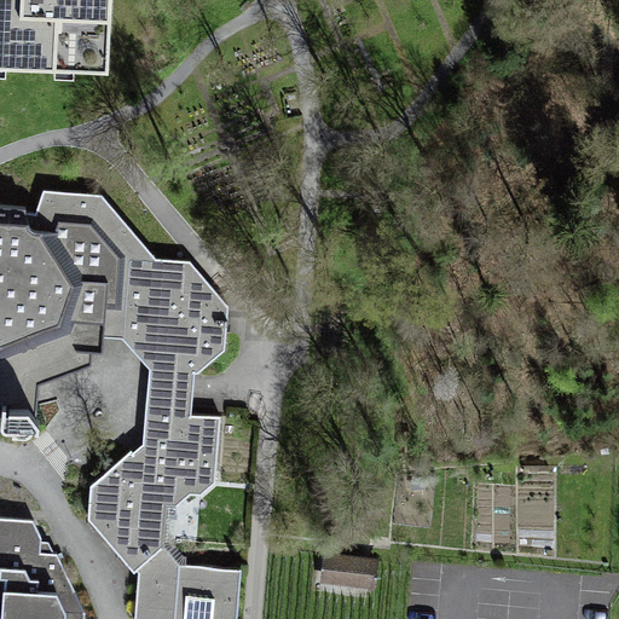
[(0,0),(0,42),(6,42),(5,64),(56,67),(57,46),(75,46),(74,67),(108,69),(110,0),(0,0)]
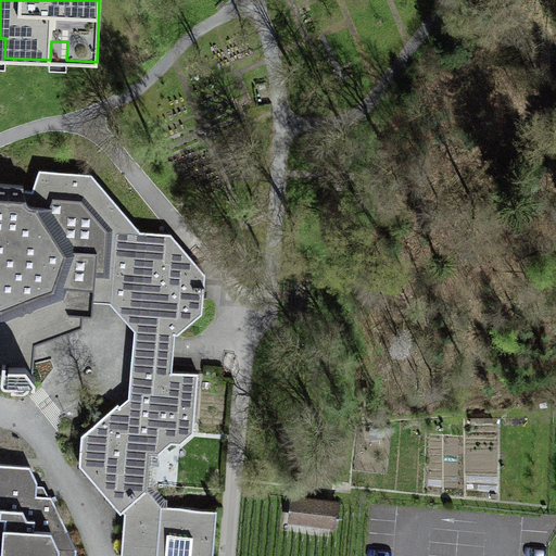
[(135,295),(140,231),(91,174),(39,171),(32,190),(23,190),(24,186),(0,184),(0,337),(15,338),(62,320),(64,317),(66,313),(92,315),(95,288),(106,289),(106,291),(114,301),(127,301),(127,293),(134,294),(135,295)]
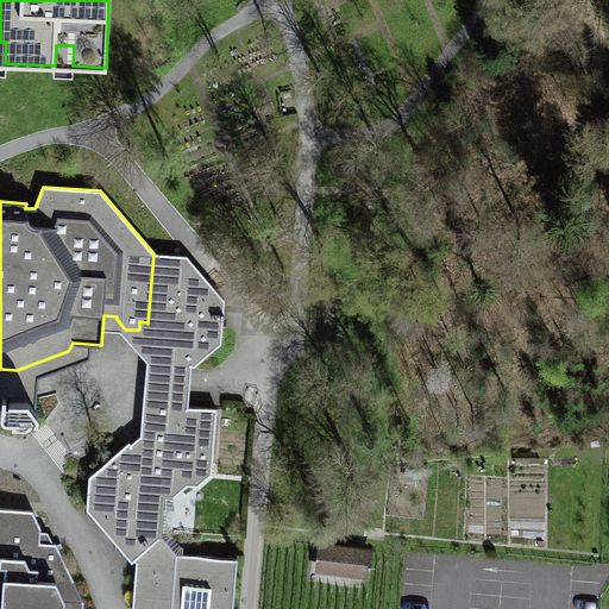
[(154,253),(148,324),(152,325),(175,351),(174,365),(194,366),(221,343),(225,301),(187,256),(154,253)]
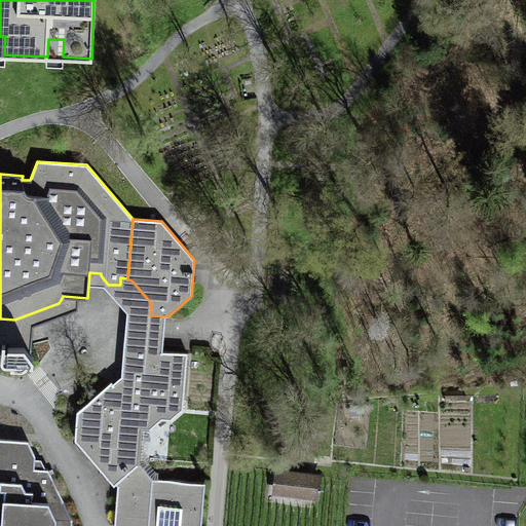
[(132,352),(129,377),(116,388),(112,382),(77,412),(75,440),(114,485),(116,483),(118,486),(114,525),(149,525),(153,479),(140,463),(142,429),(150,429),(162,419),(171,420),(183,409),(187,353),(155,350),(156,343),(143,342),(132,352)]
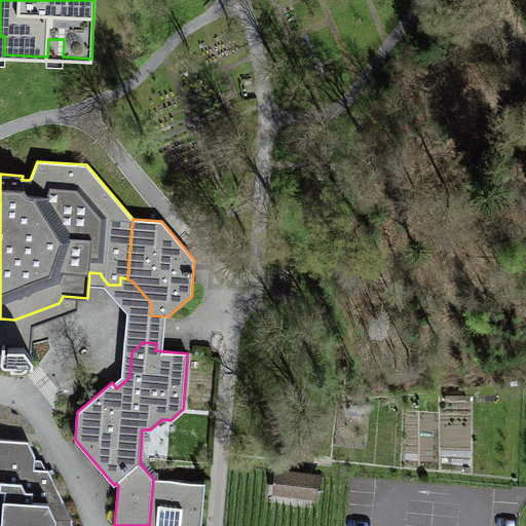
[(348,368),(339,368),(339,381),(348,381),(348,368)]
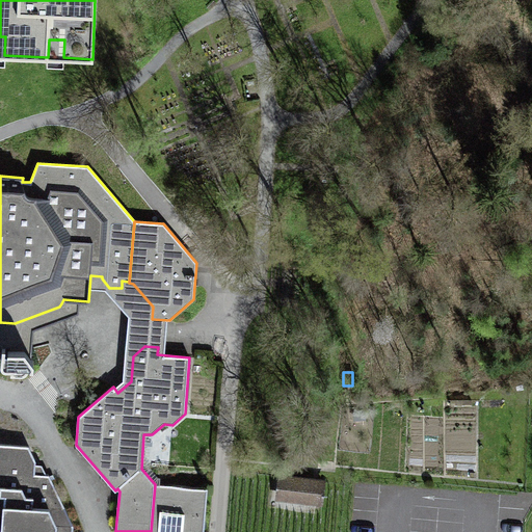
[(0,531),(72,531),(73,526),(49,475),(34,474),(35,460),(28,446),(0,444),(0,531)]
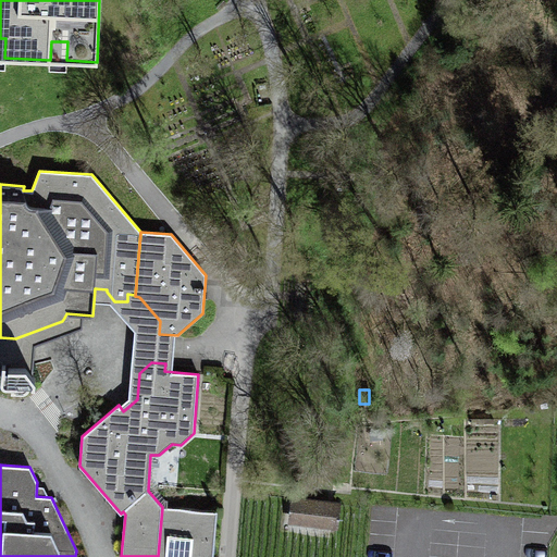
[(337,504),(294,499),(292,521),(335,525),(337,504)]
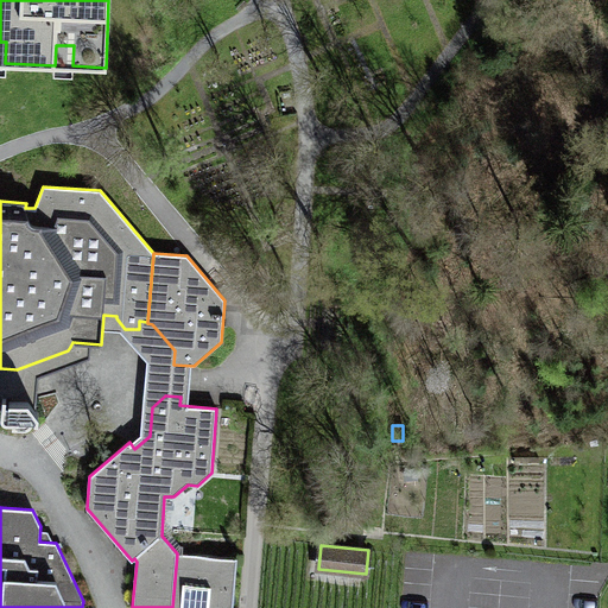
[(177,553),(172,607),(233,607),(236,558),(177,553)]
